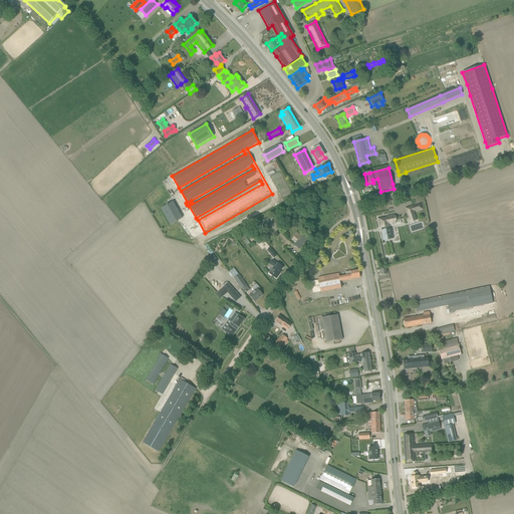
[(183,219),(174,202),(161,209),(170,225),(183,219)]
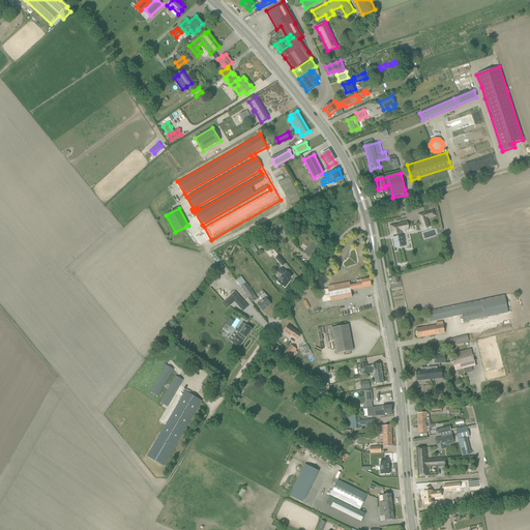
[(424,212),(418,214),(421,226),(429,224),(427,217),(435,215),(433,210),(424,213),(424,212)]
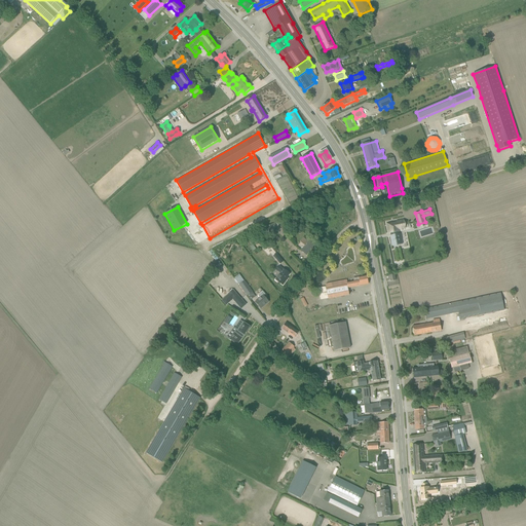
[(405,228),(403,220),(396,221),(397,222),(386,224),(388,234),(390,233),(390,236),(389,236),(391,247),(403,245),(401,234),(399,234),(399,230),(405,228)]
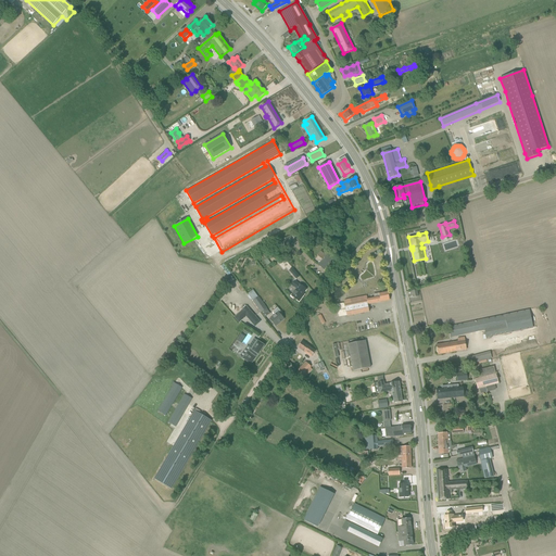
[(290,236),(279,241),(282,249),(285,248),(287,251),(293,248),(291,242),(293,241),(290,236)]
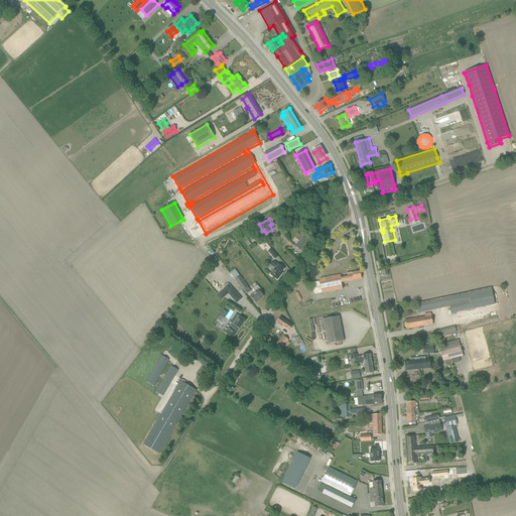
[(296,247),(300,250),(307,241),(297,234),(295,236),(301,240),(296,247)]
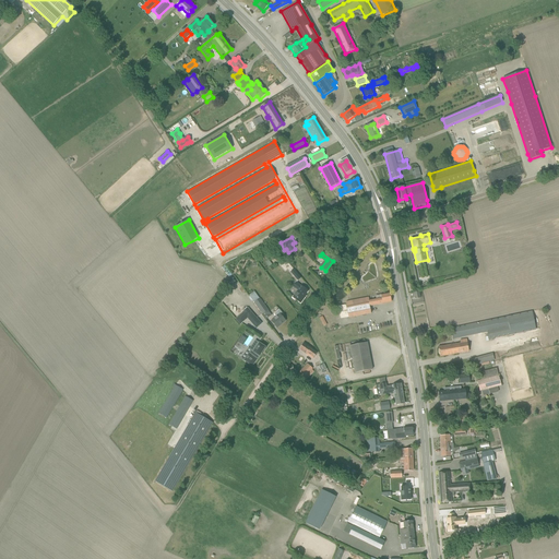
[(290,272),(298,282),(301,278),(293,270),(290,272)]
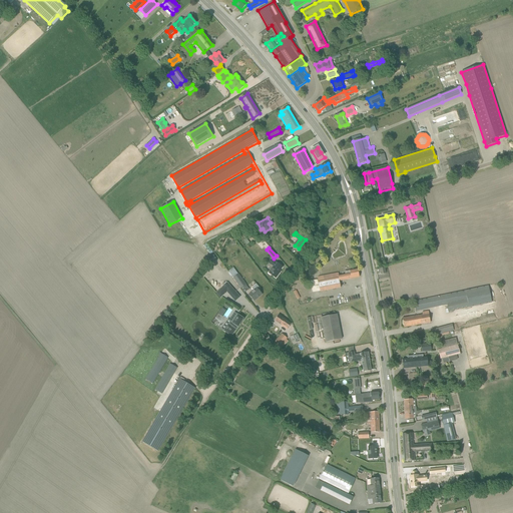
[(269,274),(272,276),(276,279),(281,272),(280,271),(283,267),(277,263),(272,259),(269,263),(274,266),(269,274)]
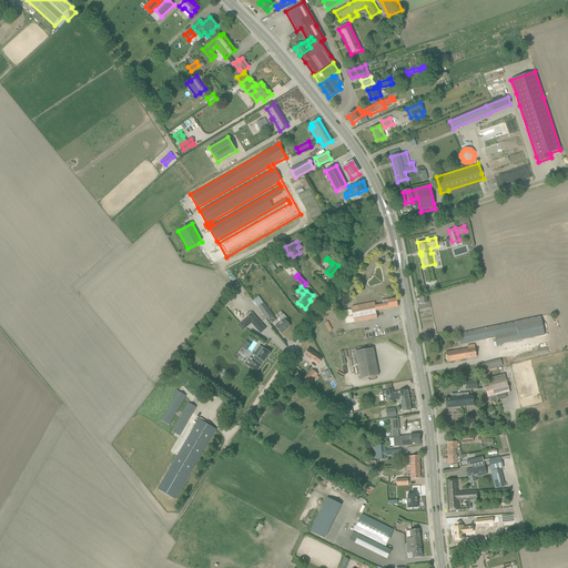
[(259,296),(255,298),(253,301),(267,320),(273,315),(259,296)]
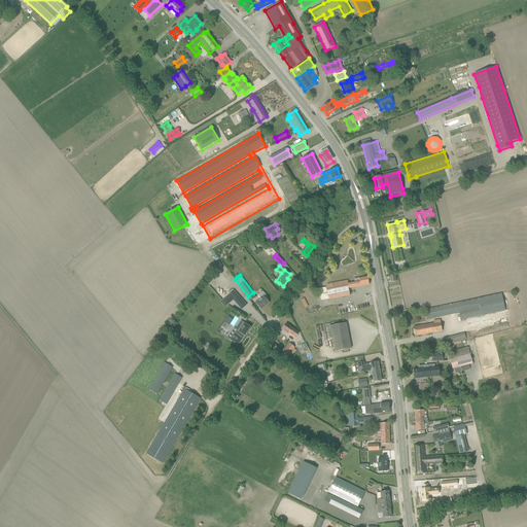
[(360,281),(348,283),(326,287),(328,300),(350,295),(349,288),(369,284),(367,277),(360,278),(360,281)]
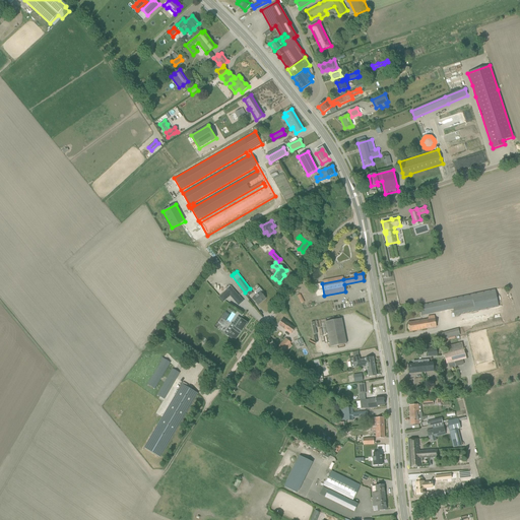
[(230,296),(234,301),(239,296),(231,286),(219,298),(222,303),(230,296)]
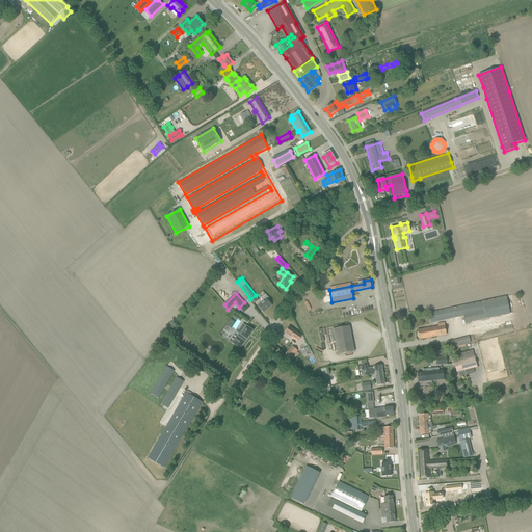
[(258,306),(260,309),(264,312),(271,306),(268,301),(270,300),(265,294),(261,298),(263,301),(258,306)]
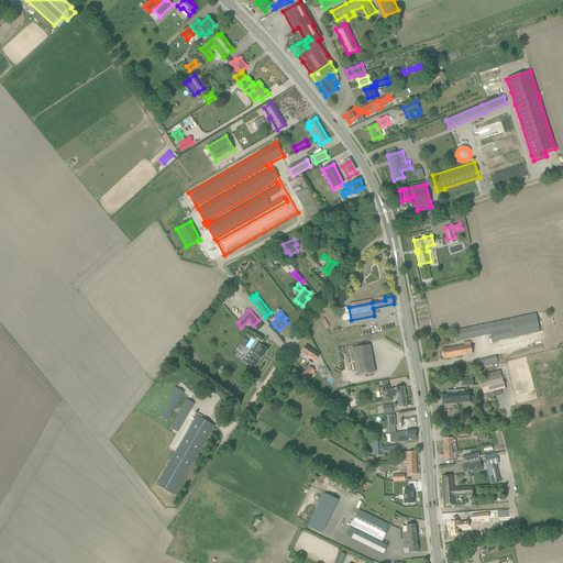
[(536,313),(470,328),(472,339),(490,334),(493,344),(498,343),(498,341),(540,332),(536,313)]
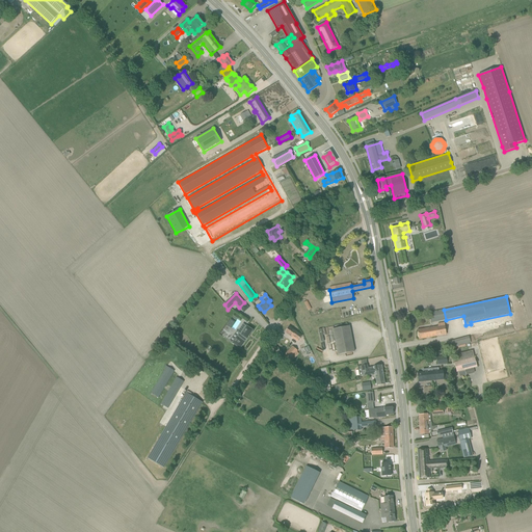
[(472,341),(512,330),(509,318),(469,328),(472,341)]
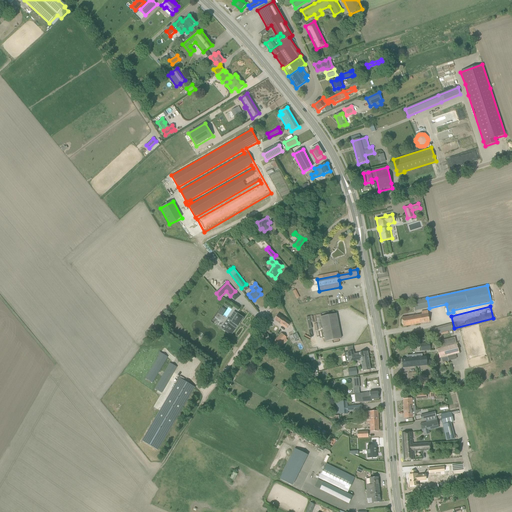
[(422,314),(406,317),(401,318),(403,327),(429,322),(427,311),(422,312),(422,314)]
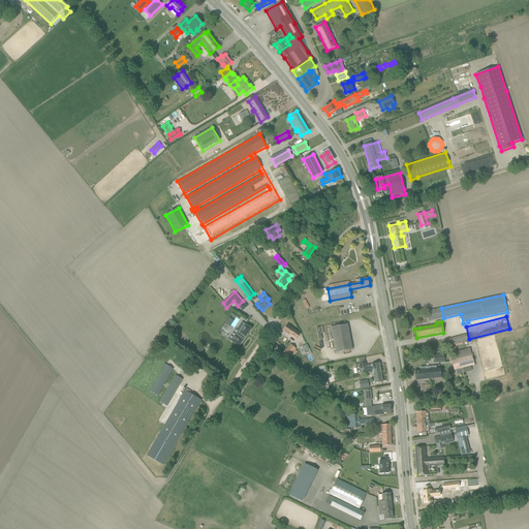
[(236,330),(228,339),(230,341),(235,343),(239,346),(245,337),(249,332),(250,333),(251,330),(251,329),(245,324),(242,322),(237,330),(236,330)]
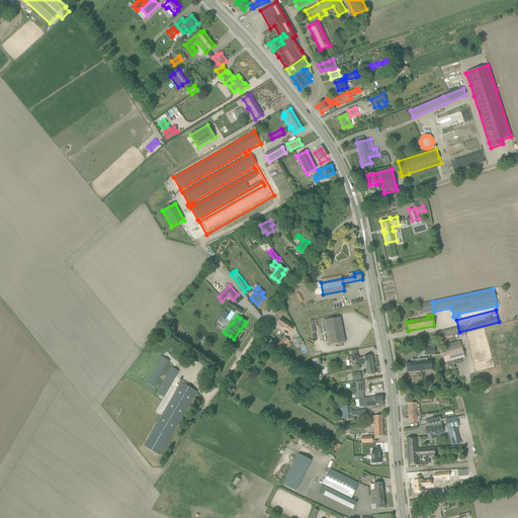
[(345,342),(340,317),(324,321),(329,346),(345,342)]
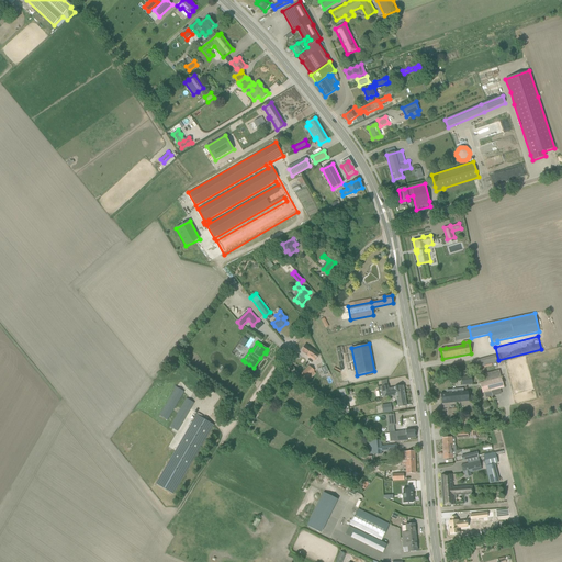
[(305,345),(301,351),(305,355),(307,357),(308,356),(315,361),(318,355),(310,348),(305,345)]
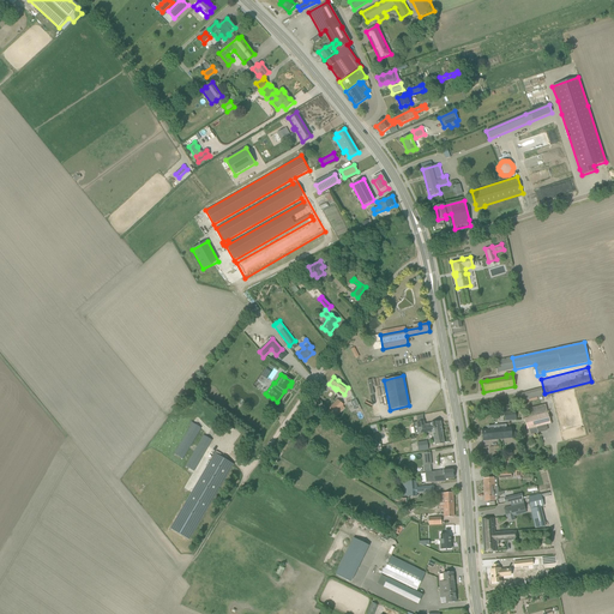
[(541,389),(518,393),(519,401),(542,396),(541,389)]
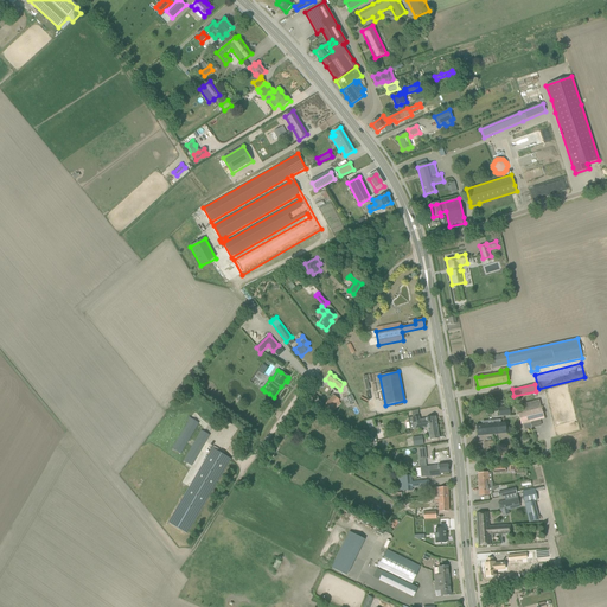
[(333,395),(321,408),(327,414),(328,413),(331,415),(342,404),(339,402),(339,401),(333,395)]
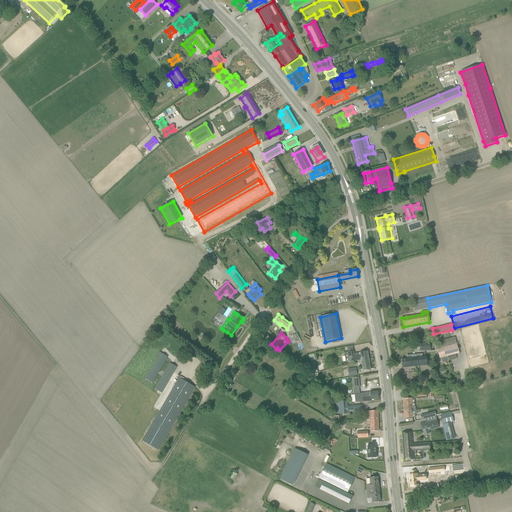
[(459,353),(457,344),(454,336),(439,341),(441,348),(437,349),(440,358),(441,358),(442,359),(447,358),(447,357),(459,353)]
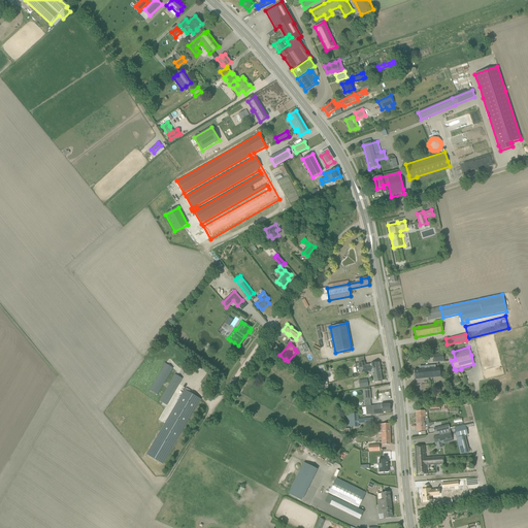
[(434,362),(443,361),(443,354),(433,355),(434,362)]
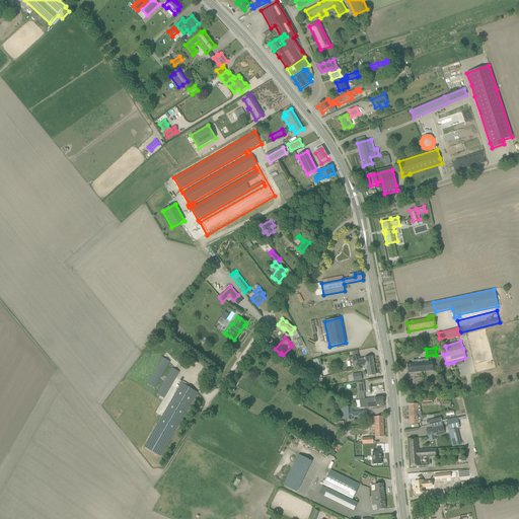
[(359,356),(352,357),(354,367),(360,366),(366,365),(374,364),(372,357),(367,357),(365,358),(359,359),(359,356)]
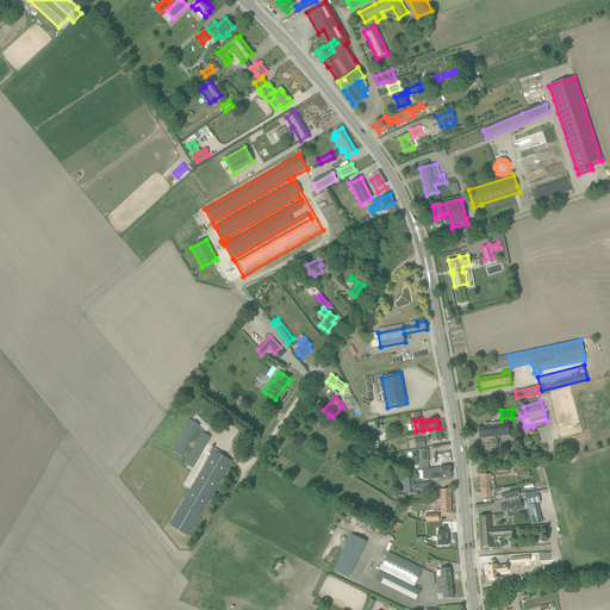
[(182,456),(200,425),(190,419),(188,422),(190,423),(173,452),(182,456)]
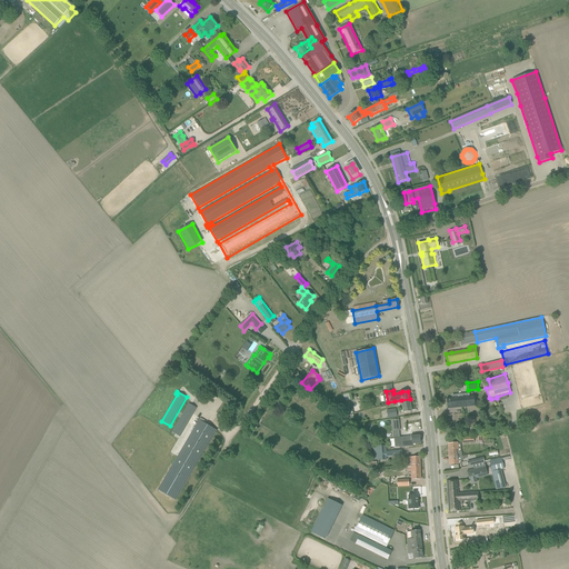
[(447,409),(475,406),(473,396),(458,398),(457,395),(451,396),(452,398),(447,399),(447,409)]
